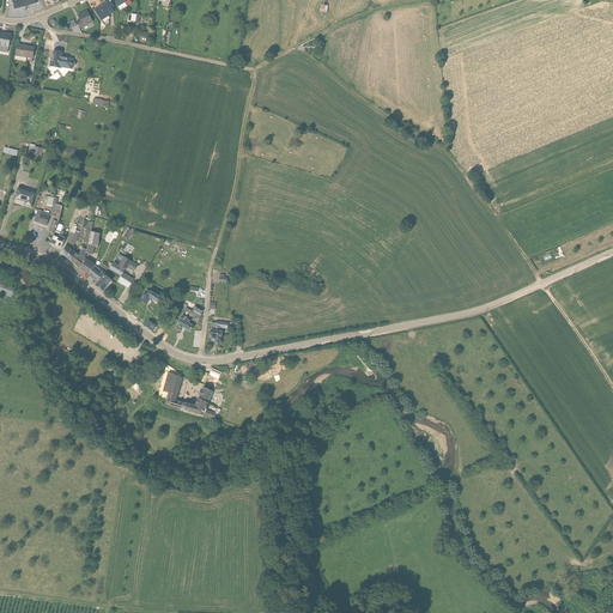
[(113,0),(120,11),(127,6),(125,4),(129,0),(113,0)]
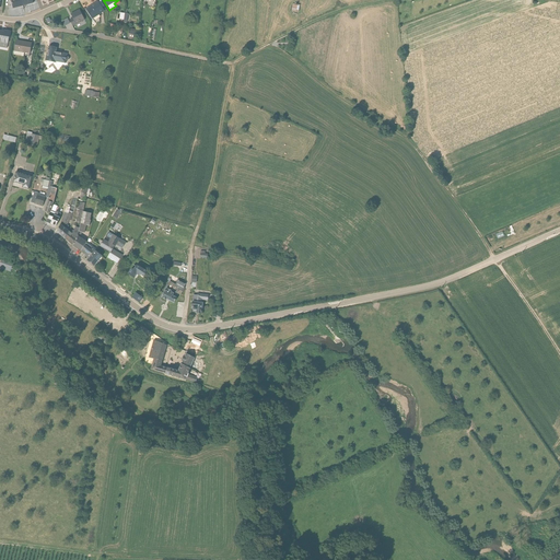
[(86,10),(93,19),(104,11),(97,2),(86,10)]
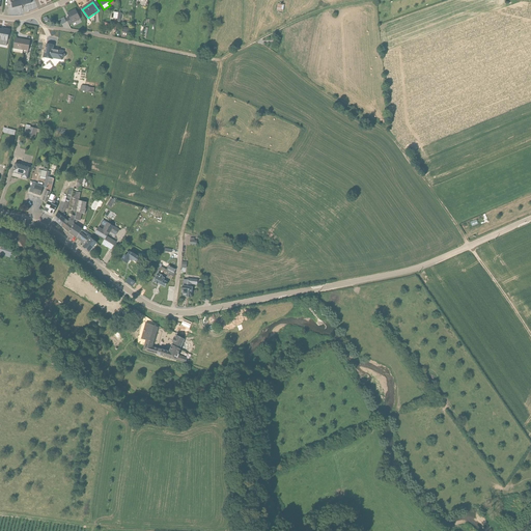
[(80,19),(76,9),(67,14),(70,18),(65,20),(68,25),(80,19)]
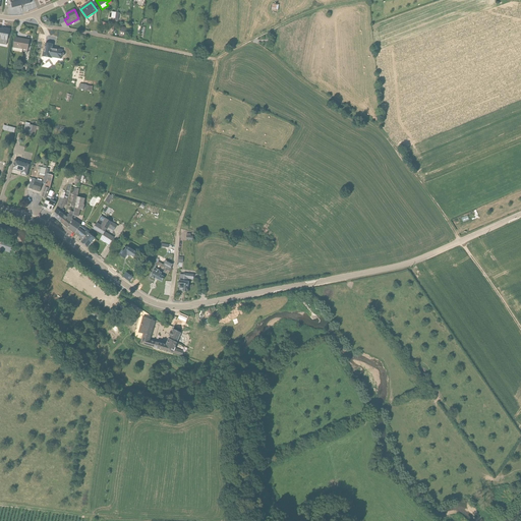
[(120,26),(118,34),(126,35),(128,27),(120,26)]
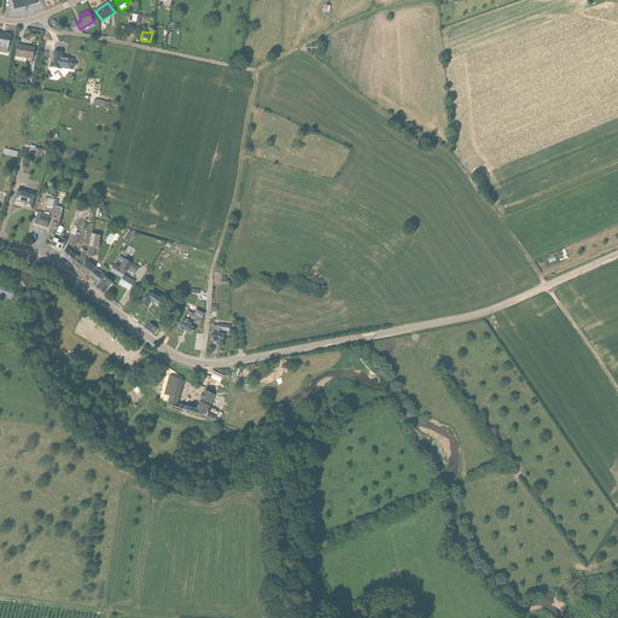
[(0,34),(0,46),(9,48),(11,35),(5,34),(5,35),(0,34)]
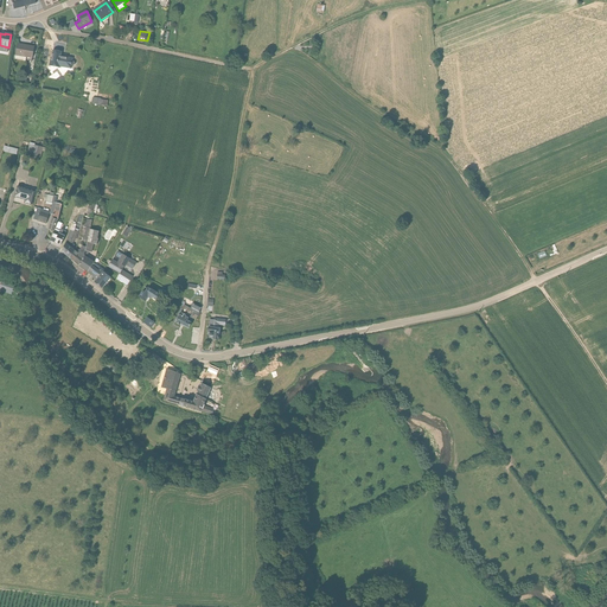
[(17,44),(14,59),(25,62),(26,58),(32,59),(33,48),(17,44)]
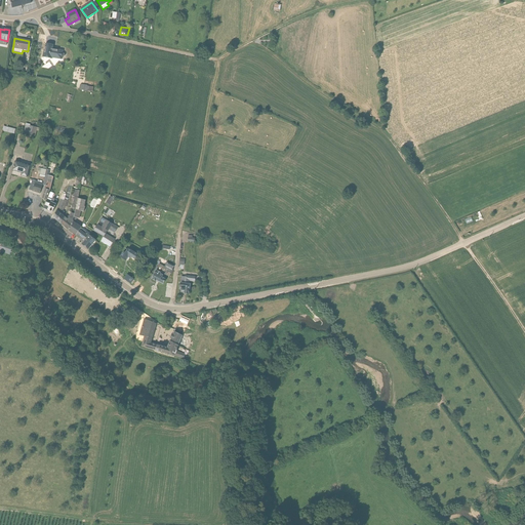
[(46,43),(43,58),(52,59),(52,58),(62,61),(62,57),(64,57),(65,56),(65,54),(64,53),(63,53),(63,50),(52,49),(53,44),(46,43)]
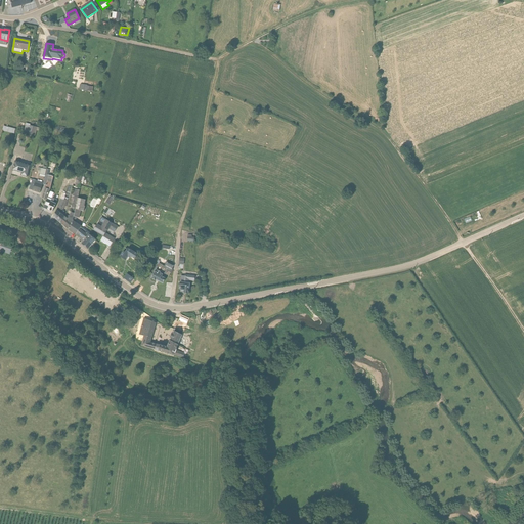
[(26,123),(23,133),(35,137),(37,130),(39,131),(39,128),(30,126),(30,124),(26,123)]
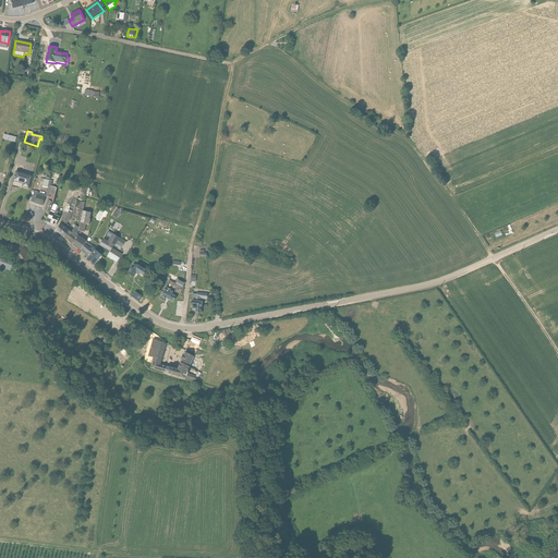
[(33,177),(15,171),(13,182),(22,184),(22,187),(28,190),(33,177)]
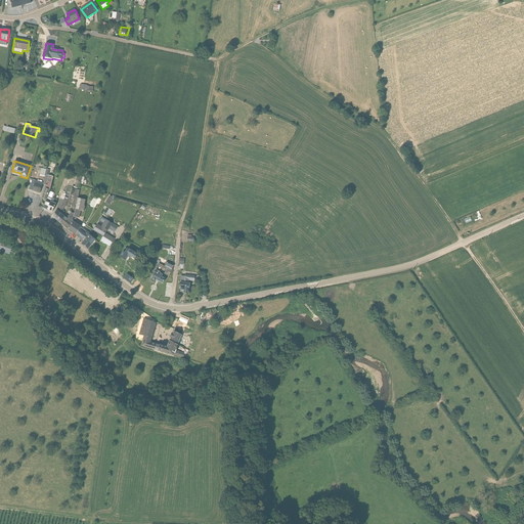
[(45,177),(46,169),(47,167),(43,166),(42,168),(41,168),(38,168),(37,171),(40,171),(39,174),(40,174),(39,176),(45,177)]
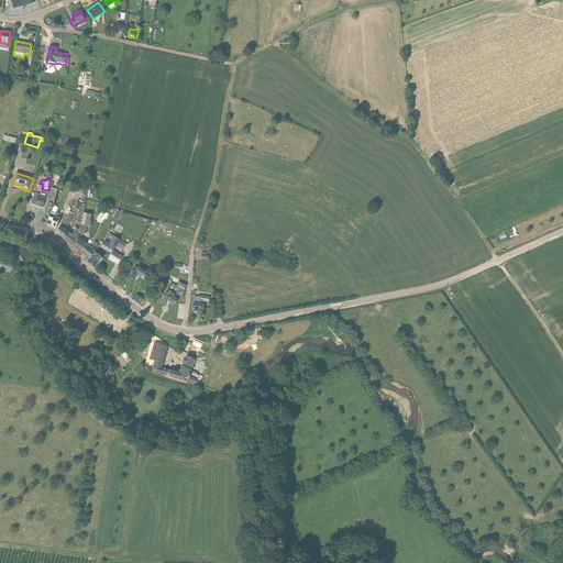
[(54,205),(57,189),(52,188),(53,183),(50,181),(48,190),(46,196),(46,198),(50,199),(48,203),(45,212),(50,214),(51,212),(54,205)]
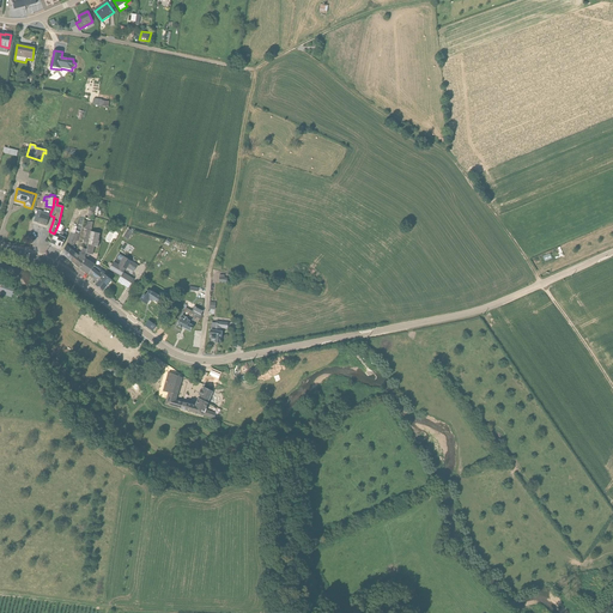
[(50,216),(50,214),(37,210),(34,222),(47,225),(50,216)]
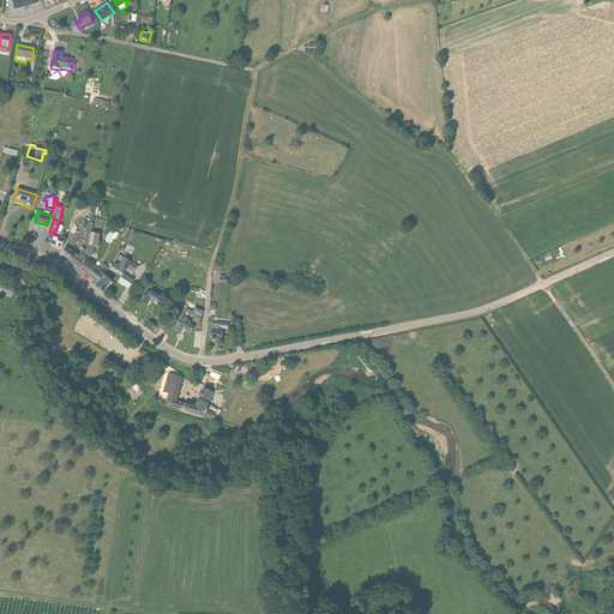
[(89,245),(91,233),(94,223),(84,221),(78,247),(84,248),(84,245),(89,245)]
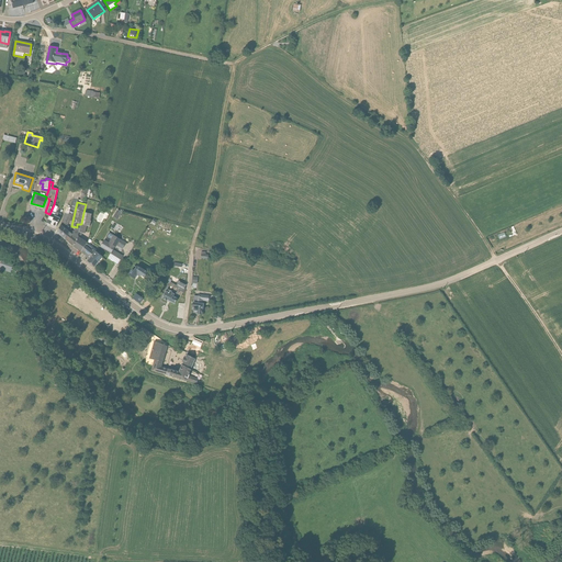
[(59,225),(57,233),(62,236),(66,228),(64,227),(69,211),(70,209),(67,206),(59,225)]
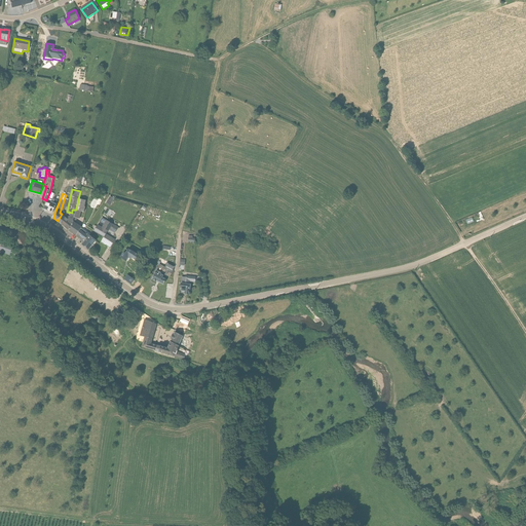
[(65,217),(63,216),(65,213),(63,212),(65,207),(67,208),(68,200),(68,198),(65,197),(60,213),(62,214),(58,221),(62,225),(65,217)]
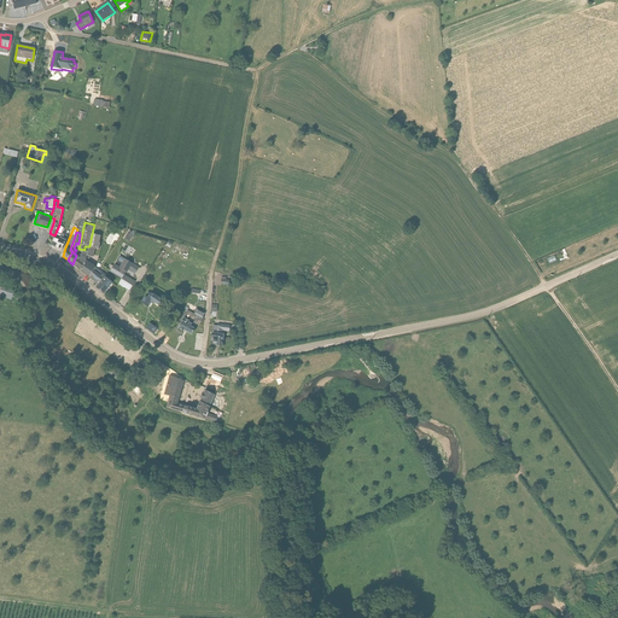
[(129,232),(124,239),(129,242),(134,234),(129,232)]
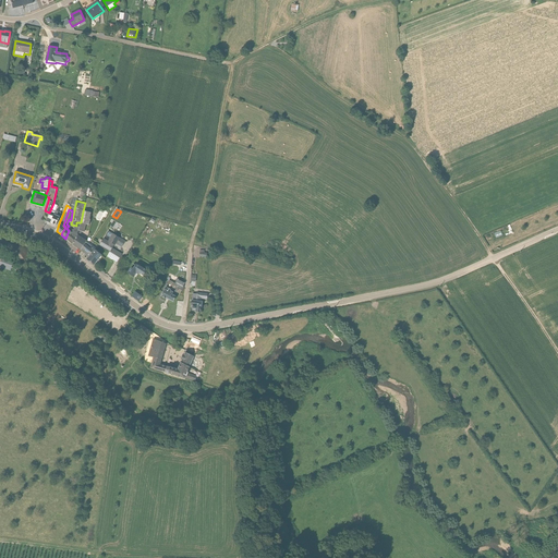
[(47,219),(46,221),(50,223),(56,226),(61,214),(56,210),(55,213),(51,210),(47,219)]
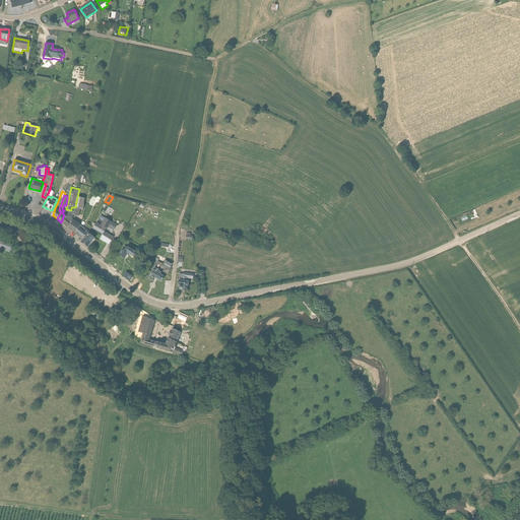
[(77,197),(75,207),(74,208),(80,209),(83,210),(84,205),(83,205),(84,198),(77,197)]
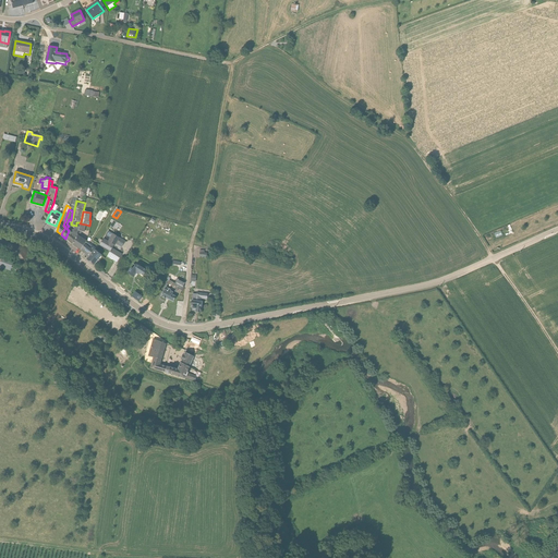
[(72,245),(81,251),(86,243),(87,241),(80,237),(81,232),(84,232),(86,225),(80,223),(80,228),(77,235),(72,245)]
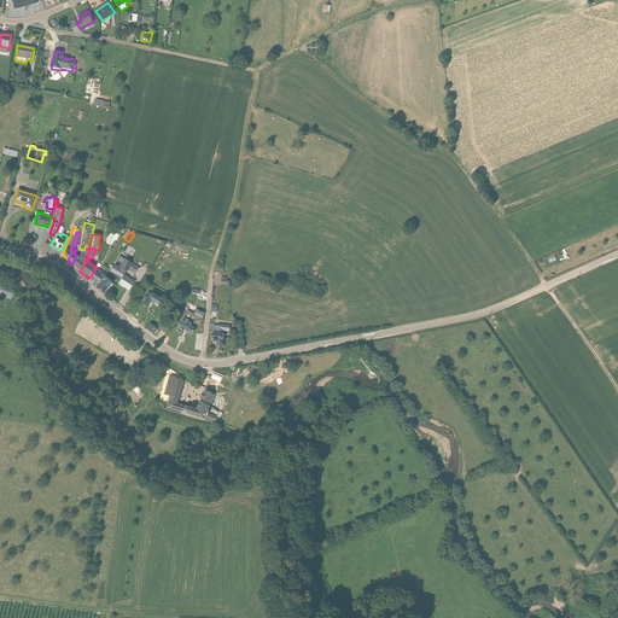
[(83,251),(80,258),(76,255),(73,264),(80,272),(86,261),(88,252),(83,251)]
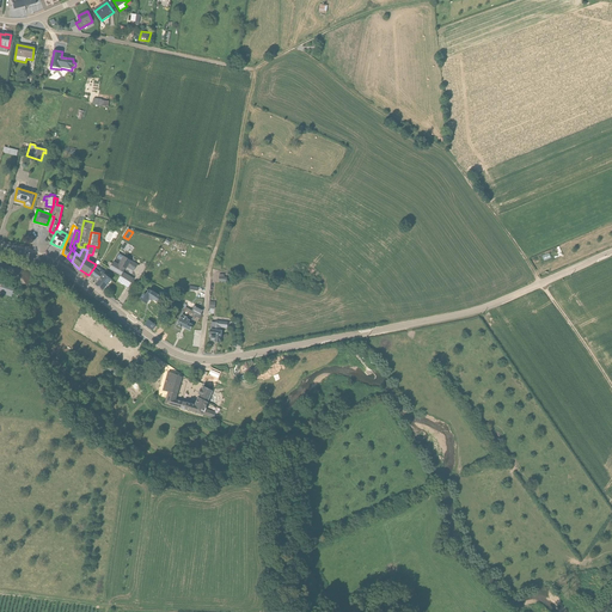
[(110,267),(108,269),(132,283),(134,279),(123,273),(127,268),(134,271),(138,264),(118,254),(115,258),(121,262),(118,264),(114,262),(112,264),(110,263),(109,263),(109,264),(110,267)]
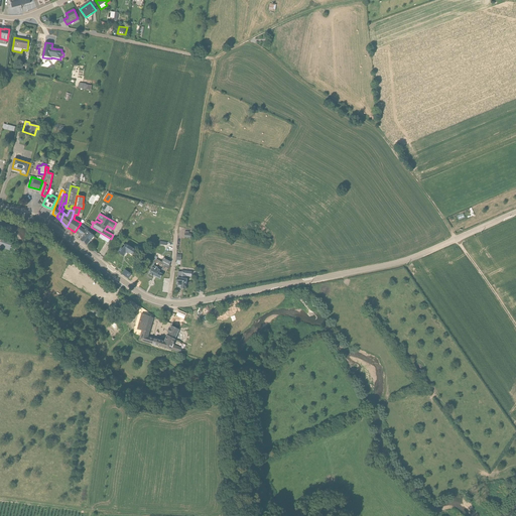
[(81,241),(87,245),(94,236),(88,232),(89,230),(85,227),(85,228),(80,225),(75,232),(80,235),(79,236),(82,239),(81,241)]
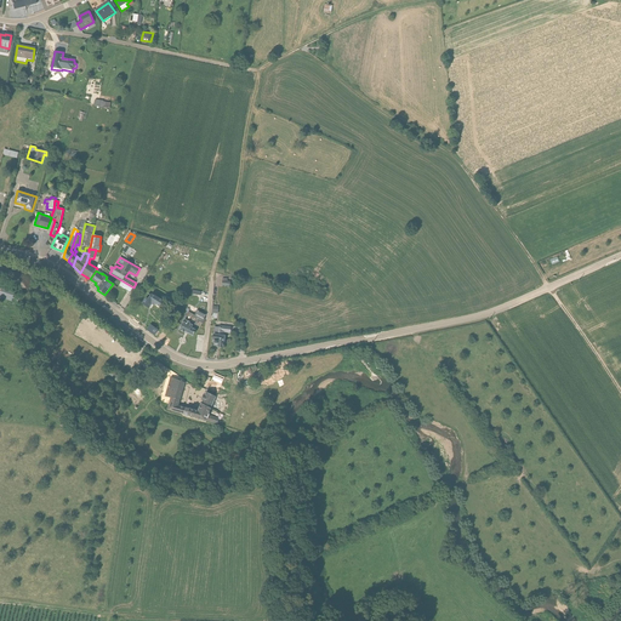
[(0,289),(0,297),(12,302),(15,294),(0,289)]
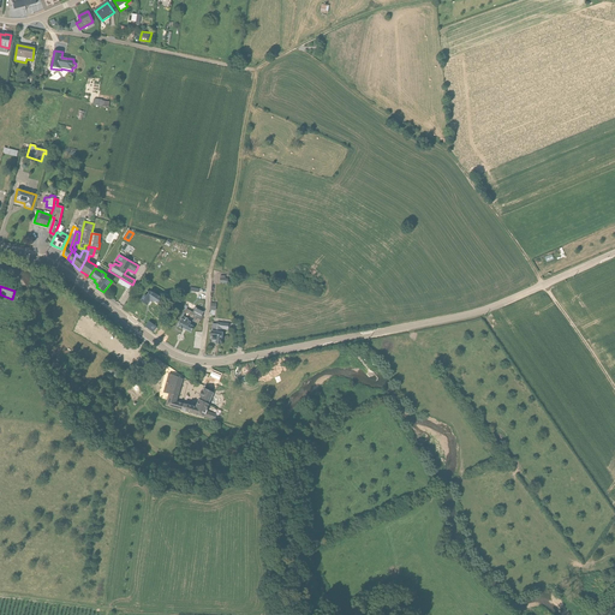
[(157,305),(162,298),(148,291),(141,302),(148,305),(150,302),(151,303),(154,302),(157,305)]
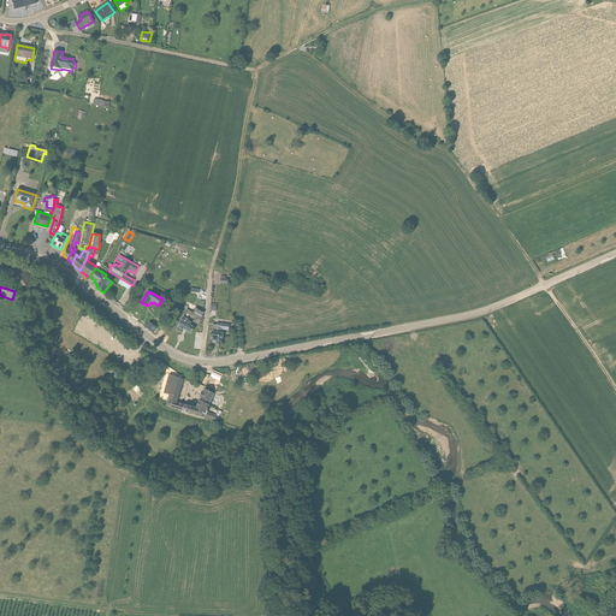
[(205,313),(197,309),(195,313),(196,314),(194,317),(191,315),(193,314),(187,311),(178,327),(183,331),(183,330),(191,333),(194,329),(194,327),(196,324),(199,325),(202,317),(205,313)]
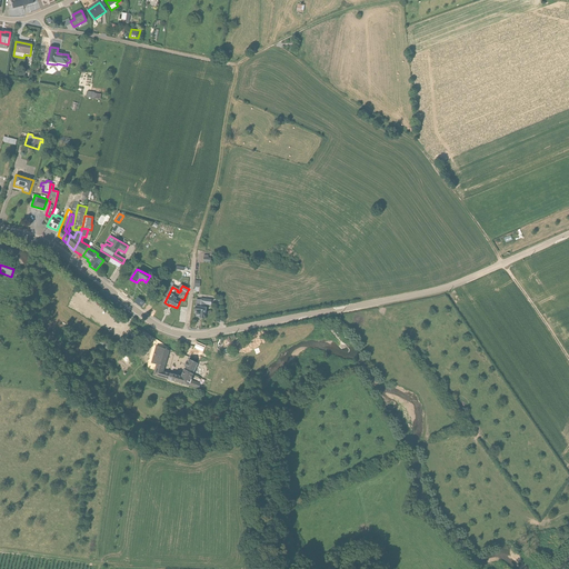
[(135,302),(141,308),(145,302),(138,298),(136,300),(135,302)]
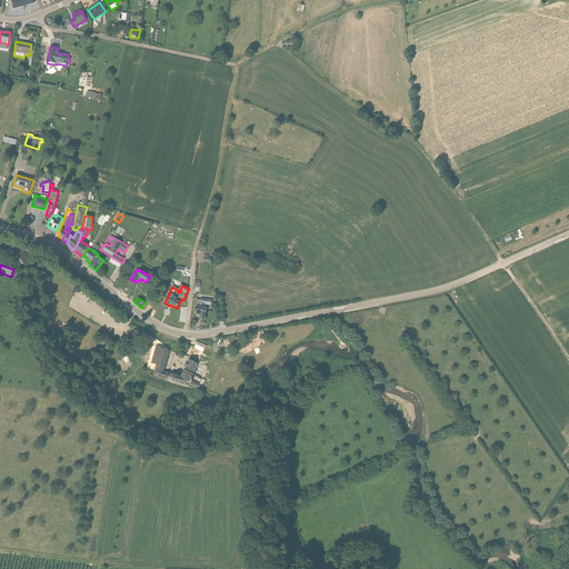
[(199,318),(203,318),(205,315),(206,309),(206,305),(211,306),(211,300),(201,299),(201,300),(197,300),(196,312),(196,315),(200,316),(199,318)]
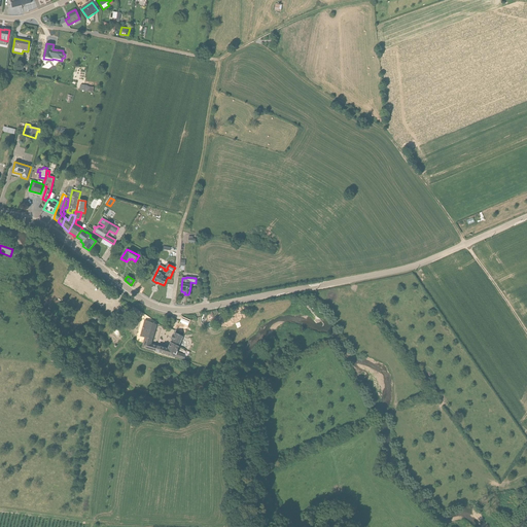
[(129,315),(144,321),(146,317),(131,311),(129,315)]
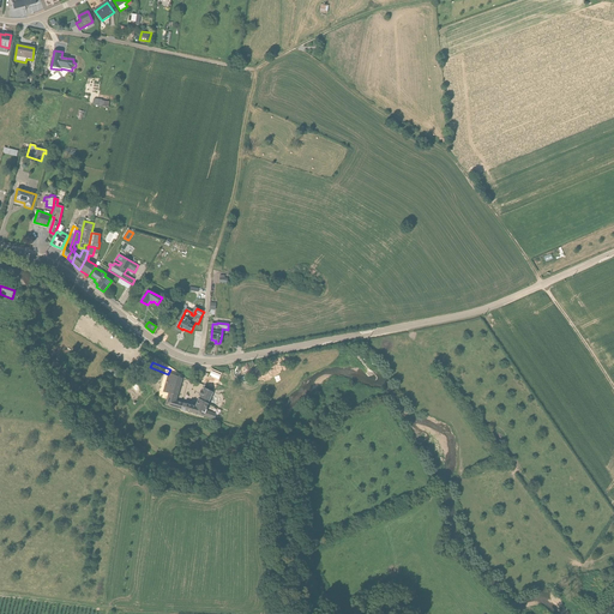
[(113,365),(106,371),(114,383),(121,377),(113,365)]
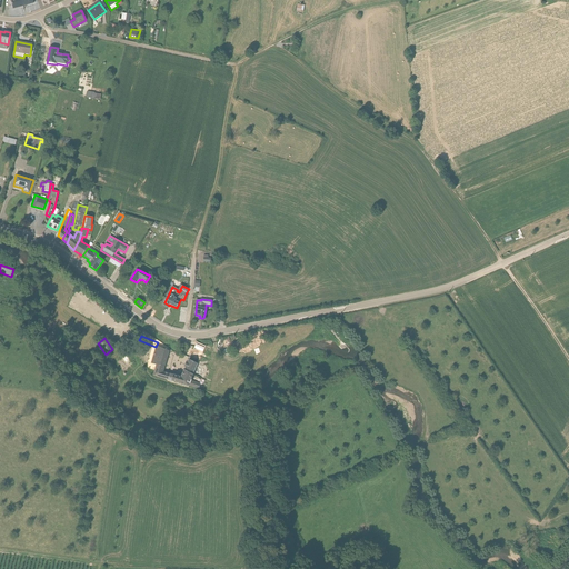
[(185,370),(193,375),(206,346),(197,342),(185,370)]
